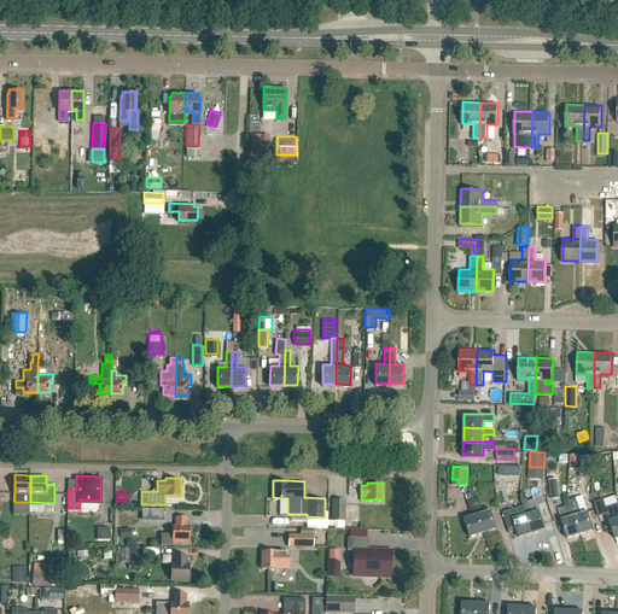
[(581,532),(570,497),(569,492),(563,493),(569,515),(561,518),(567,536),(581,532)]
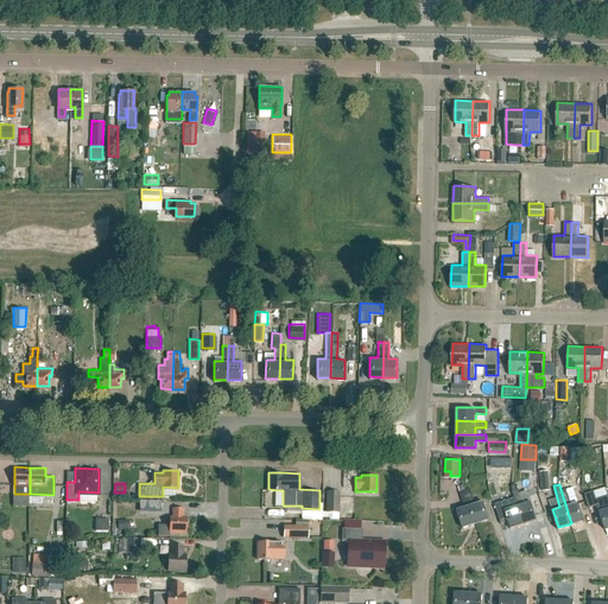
[(466,488),(476,522),(489,517),(483,500),(475,502),(470,485),(466,488)]
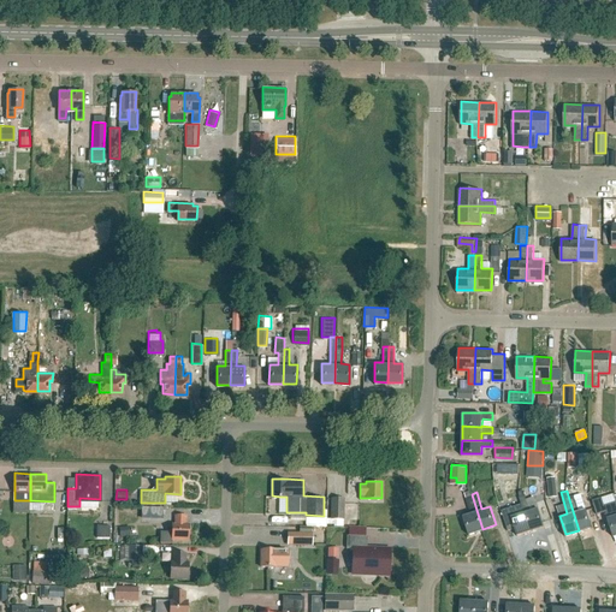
[(525,493),(519,494),(531,529),(544,524),(538,506),(534,494),(526,497),(525,493)]
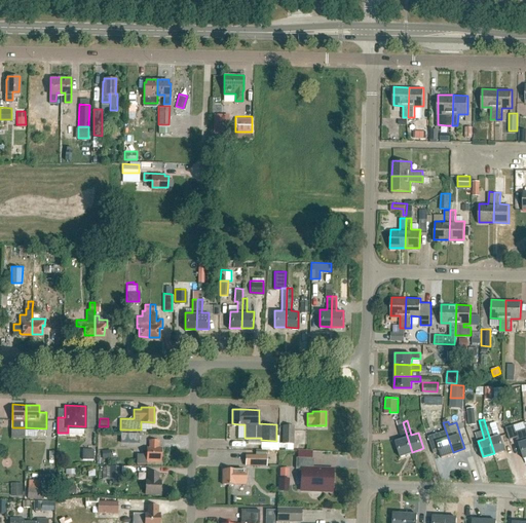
[(485,423),(494,453),(505,449),(500,434),(493,436),(490,425),(489,421),(485,423)]
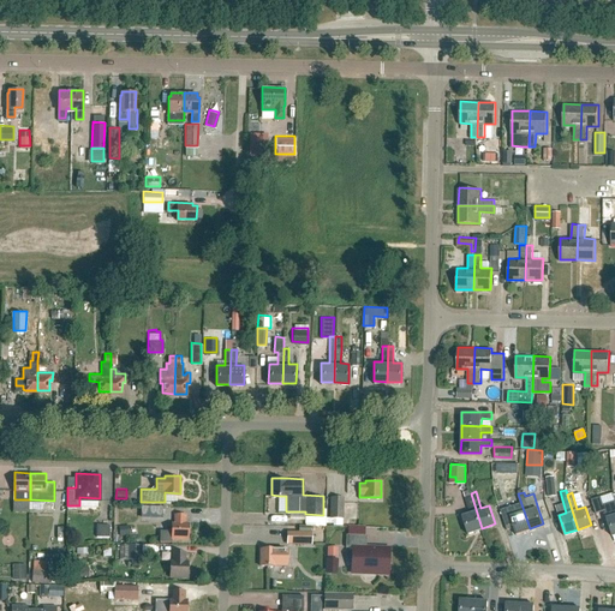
[(463,514),(467,532),(482,528),(471,493),(465,495),(470,511),(463,514)]
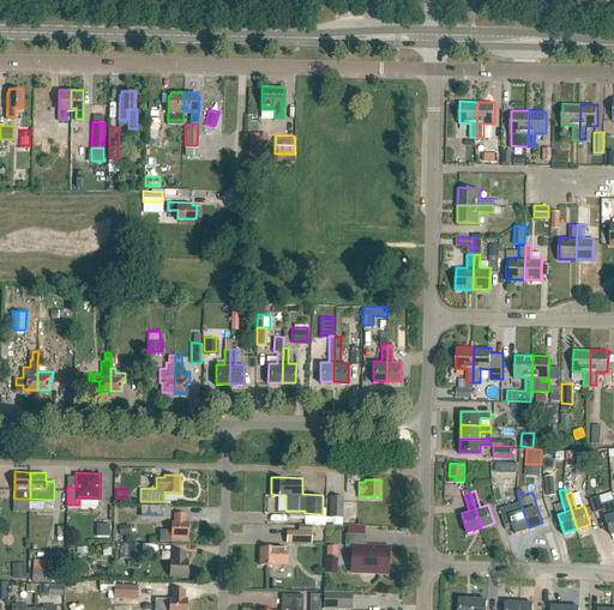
[(516,532),(529,527),(517,493),(512,495),(517,511),(510,513),(516,532)]
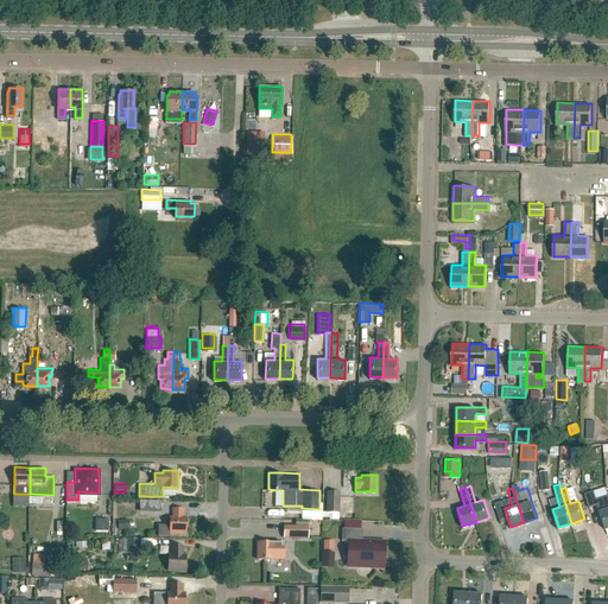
[(325,489),(325,510),(339,510),(339,490),(325,489)]
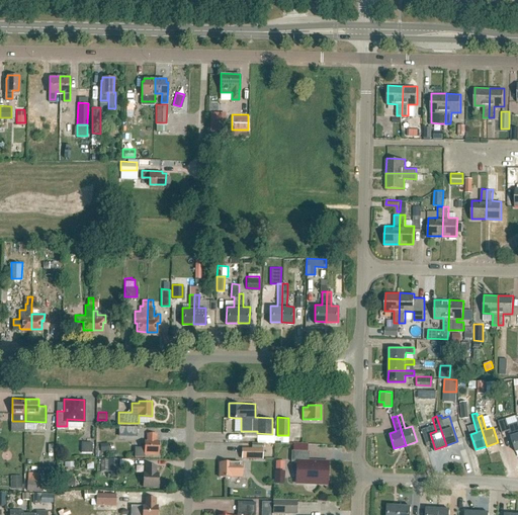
[(517,448),(517,420),(508,424),(506,417),(498,419),(502,431),(509,429),(511,434),(516,450),(517,448)]
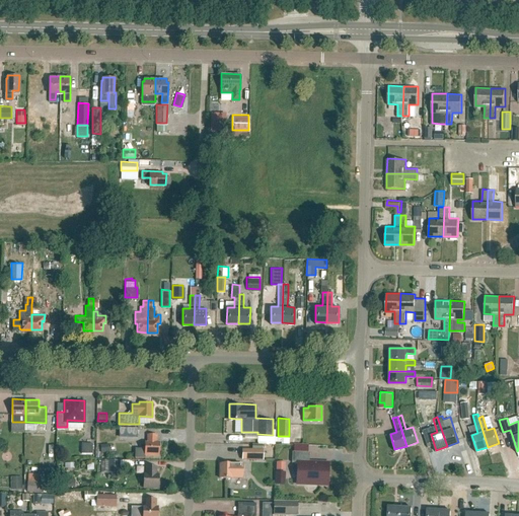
[(157,440),(157,432),(147,432),(147,440),(145,440),(145,446),(135,446),(135,456),(145,456),(145,453),(159,453),(159,440),(157,440)]
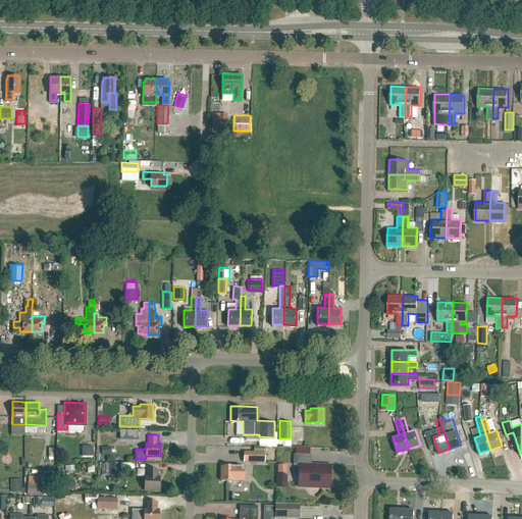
[(93,455),(93,445),(83,444),(83,454),(93,455)]
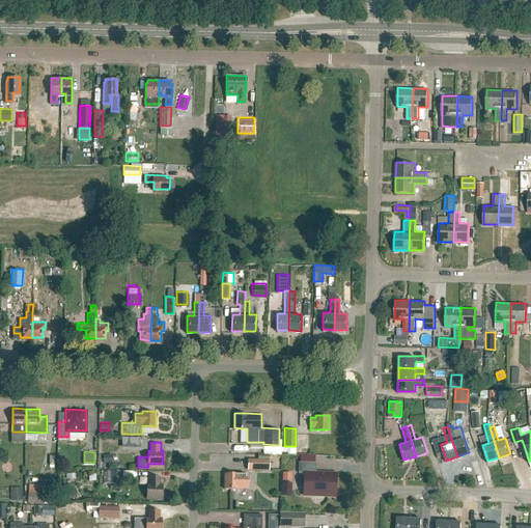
[(270,469),(270,459),(268,459),(258,457),(248,457),(248,468),(270,469)]
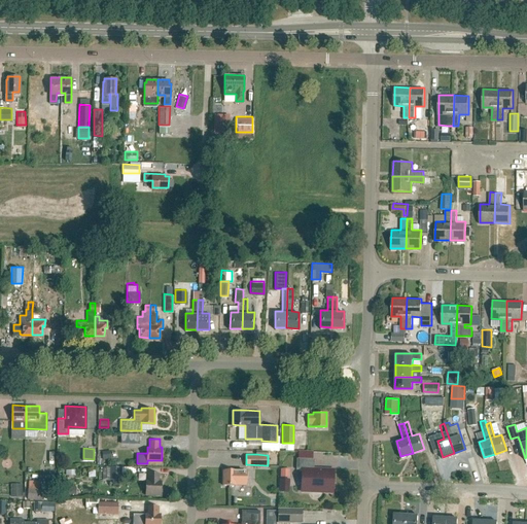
[(332,490),(334,468),(313,468),(313,458),(295,457),(295,468),(301,468),(301,488),(317,488),(317,490),(332,490)]
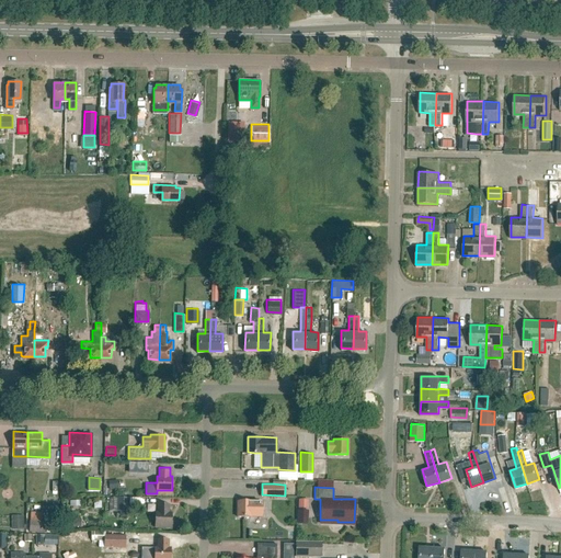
[(129,509),(129,496),(109,496),(109,509),(129,509)]
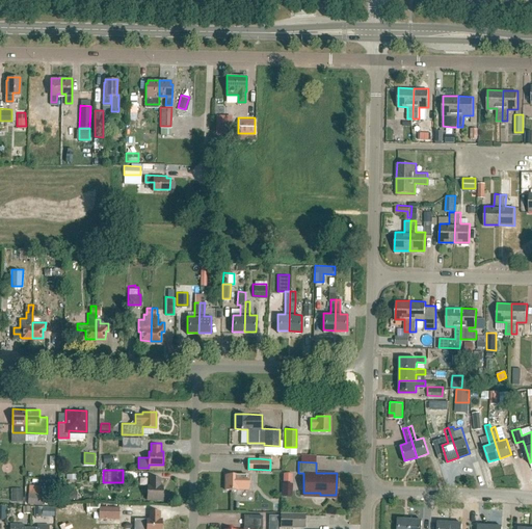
[(291,480),(291,472),(283,472),(283,479),(291,480)]
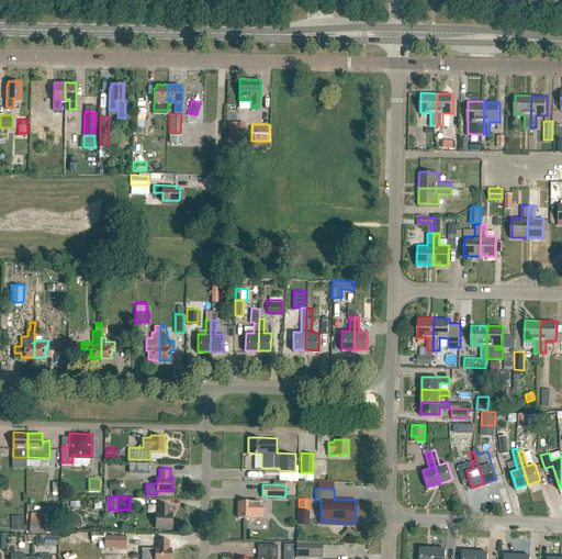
[(262,516),(262,501),(253,501),(238,500),(238,516),(251,516),(262,516)]
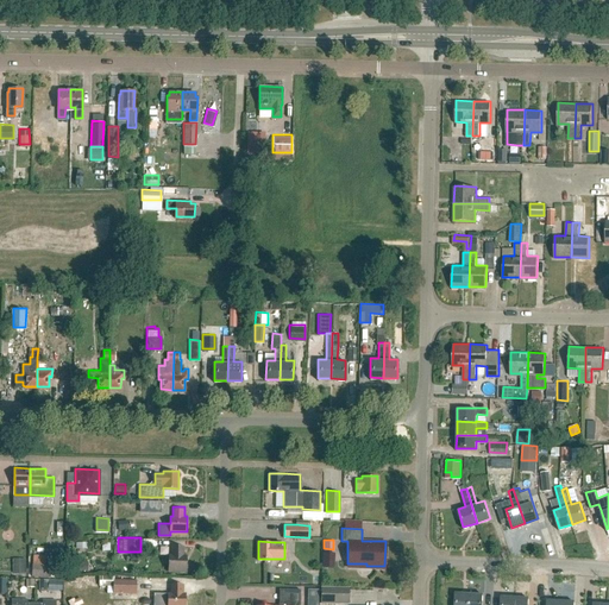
[(183,554),(183,544),(173,544),(171,554),(169,554),(168,569),(186,569),(186,554),(183,554)]
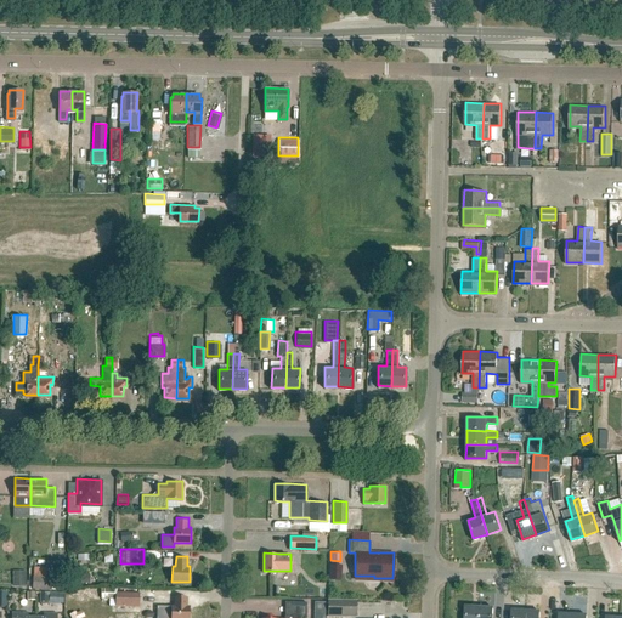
[(89,571),(77,571),(77,582),(89,582),(89,571)]
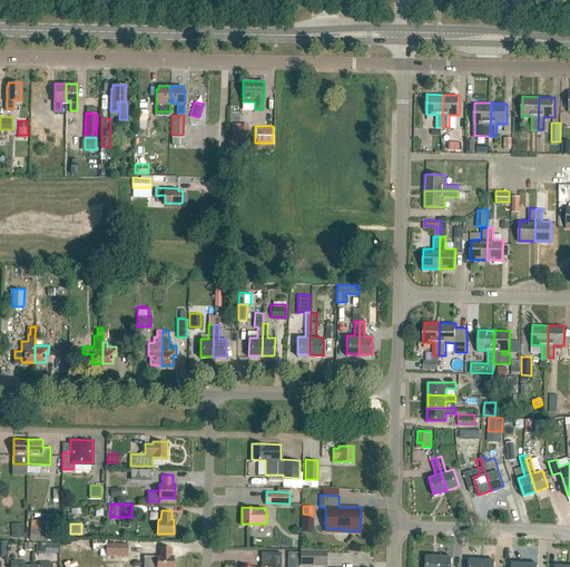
[(47,539),(47,528),(42,527),(30,527),(29,538),(47,539)]
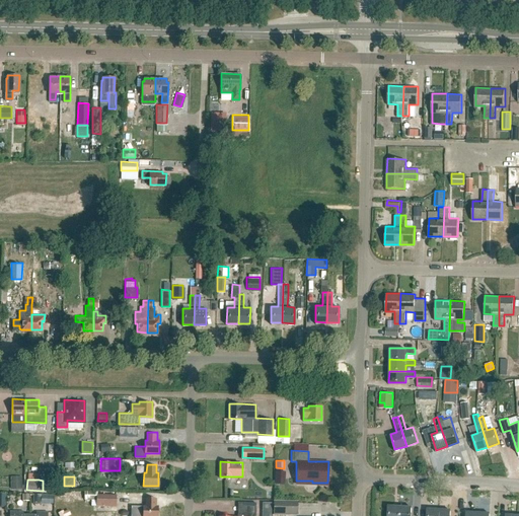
[(84,490),(84,498),(91,498),(95,498),(95,504),(116,505),(116,493),(96,493),(96,490),(84,490)]
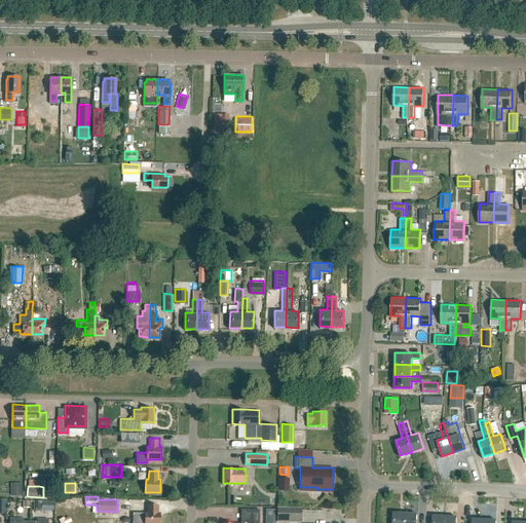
[(413,507),(412,511),(417,511),(418,499),(406,498),(406,506),(413,507)]
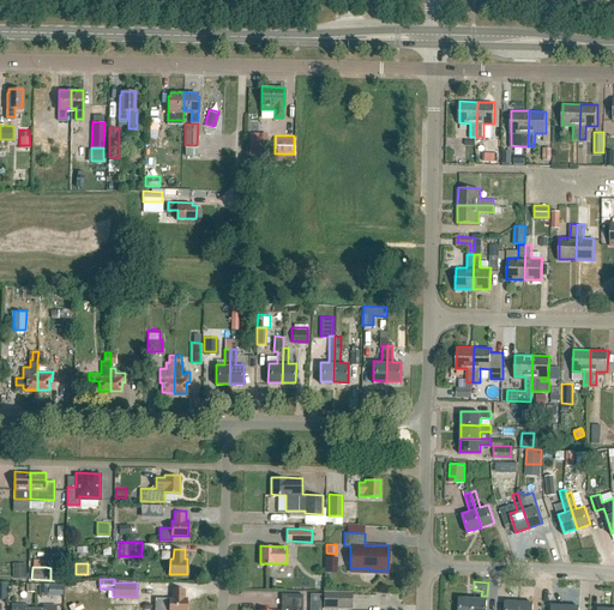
[(186,609),(187,597),(184,597),(184,587),(173,587),(173,591),(169,591),(169,604),(166,604),(163,607),(163,609),(186,609)]
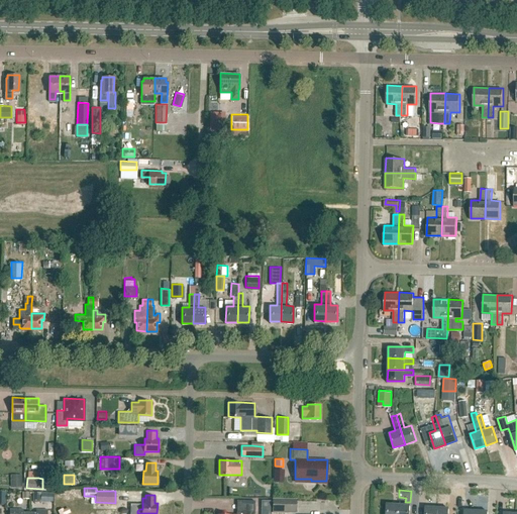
[(295,511),(296,497),(272,497),(272,511),(295,511)]
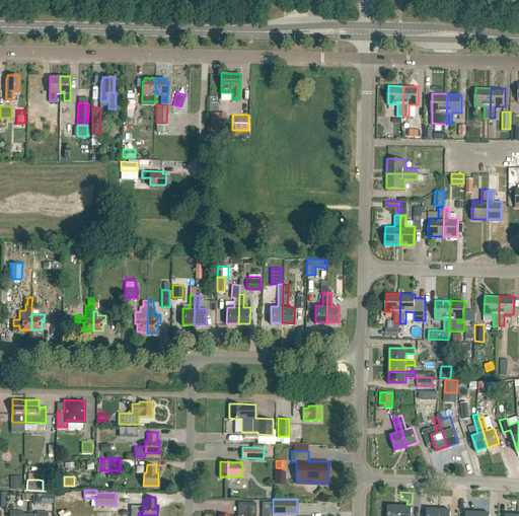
[(255,515),(256,502),(243,502),(242,512),(238,512),(238,515),(218,515),(255,515)]
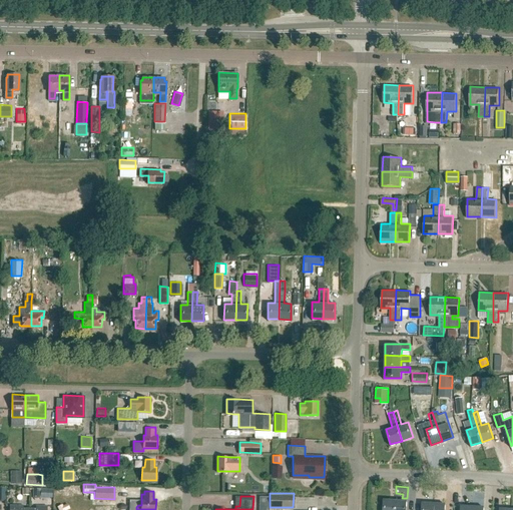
[(394,509),(395,499),(384,498),(383,509),(394,509)]
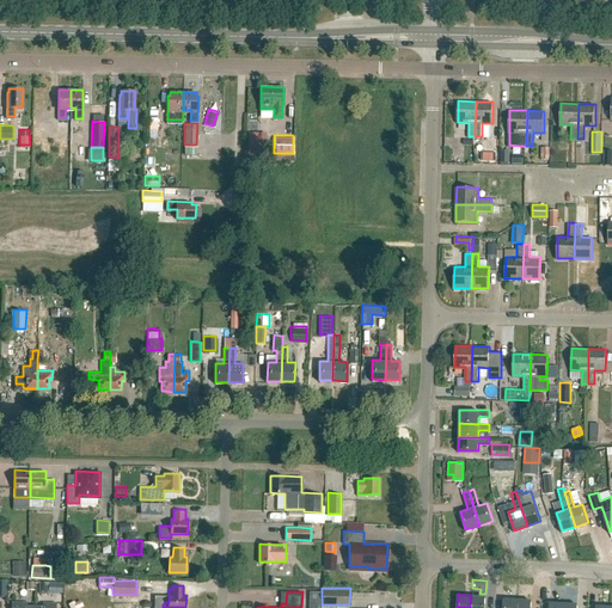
[(484,607),(485,595),(471,595),(470,607),(484,607)]
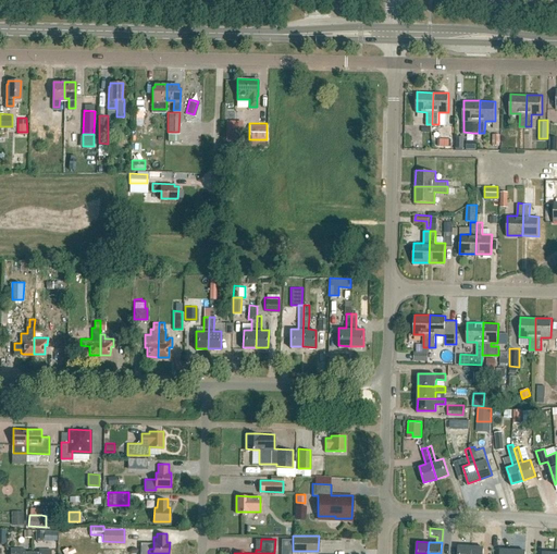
[(130,553),(139,552),(138,544),(128,545),(130,553)]
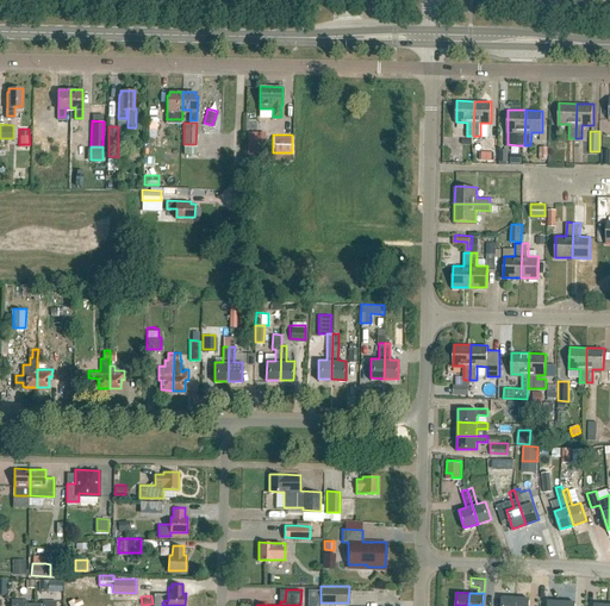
[(515,605),(516,597),(502,595),(500,605),(515,605)]
